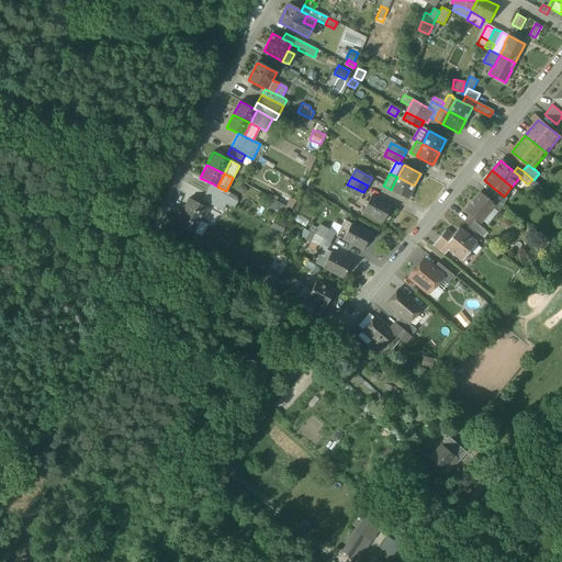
[(407,199),(414,186),(397,177),(391,190),(407,199)]
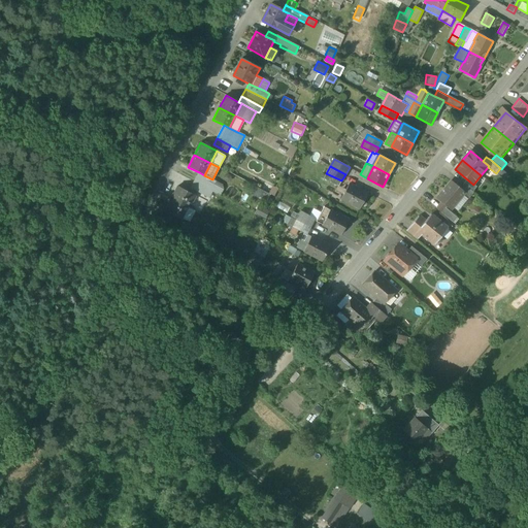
[(508,174),(501,169),(500,168),(496,173),(504,179),(508,174)]
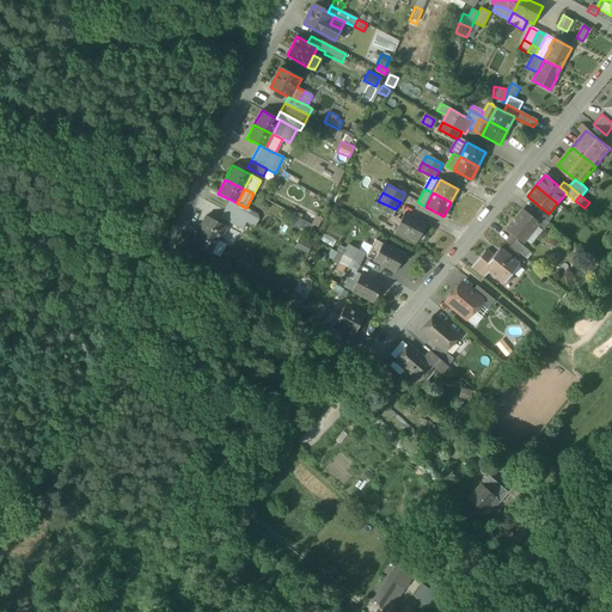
[(231,200),(228,204),(244,212),(246,208),(237,203),(231,200)]
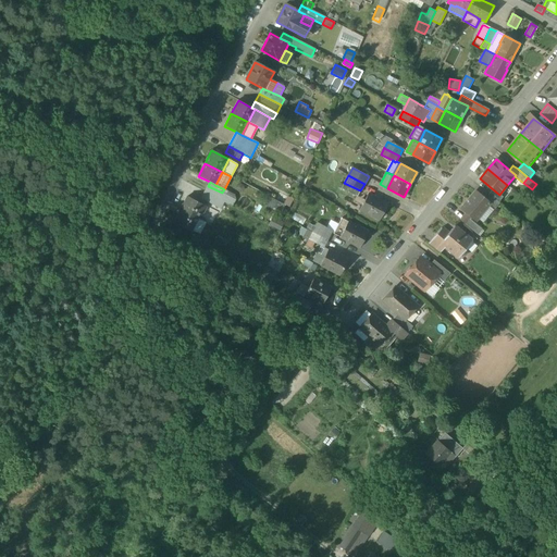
[(357,197),(360,190),(344,183),(341,188),(357,197)]
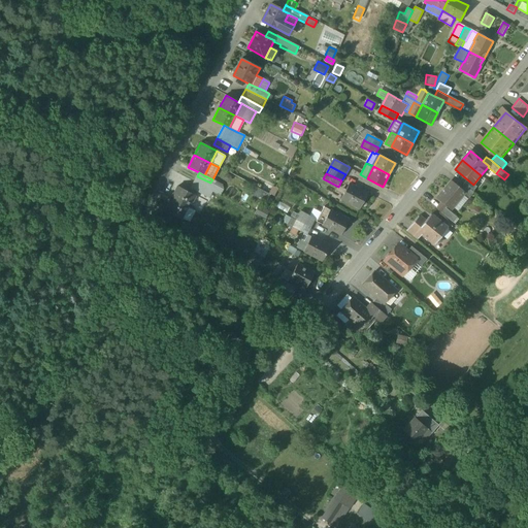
[(197,176),(194,183),(212,192),(217,195),(221,188),(210,183),(197,176)]
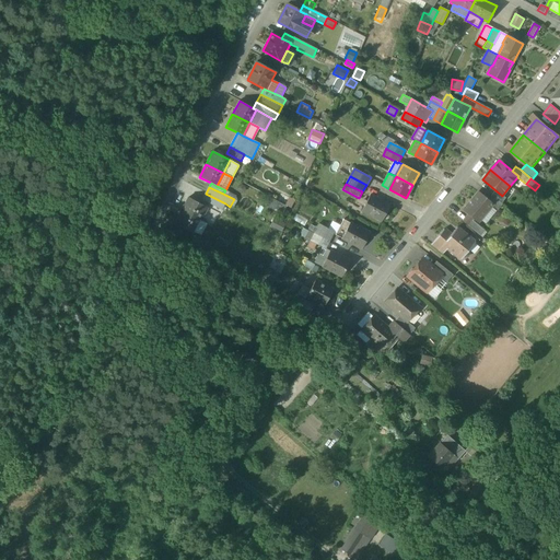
[(496,190),(491,196),(501,203),(506,198),(502,196),(496,190)]
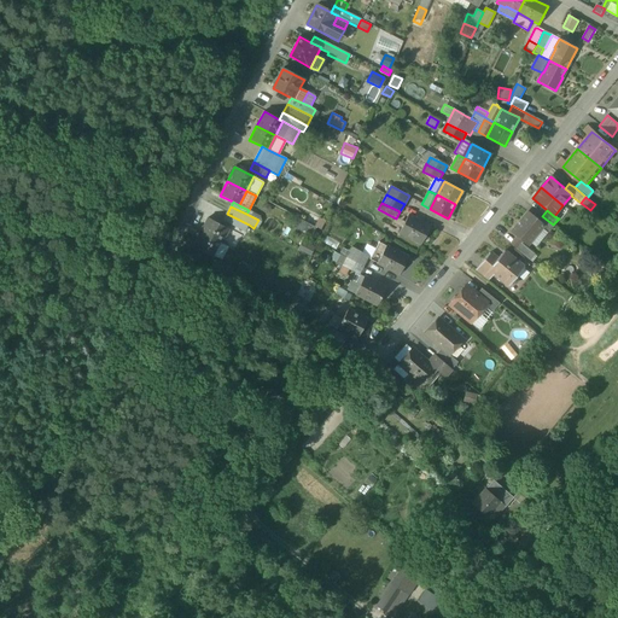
[(522,240),(528,245),(530,243),(542,228),(543,226),(537,221),(528,213),(512,232),(516,235),(522,240)]
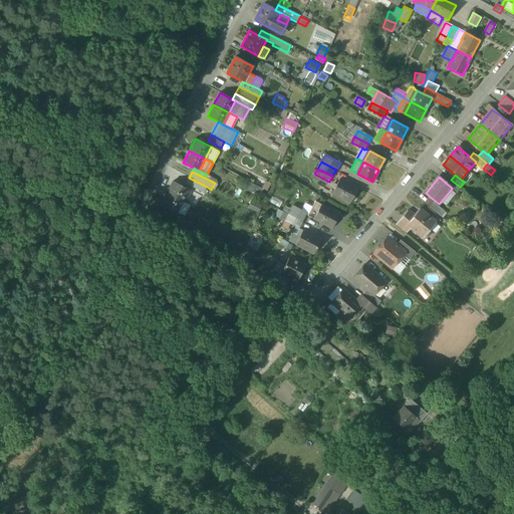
[(203,193),(207,187),(189,178),(185,184),(203,193)]
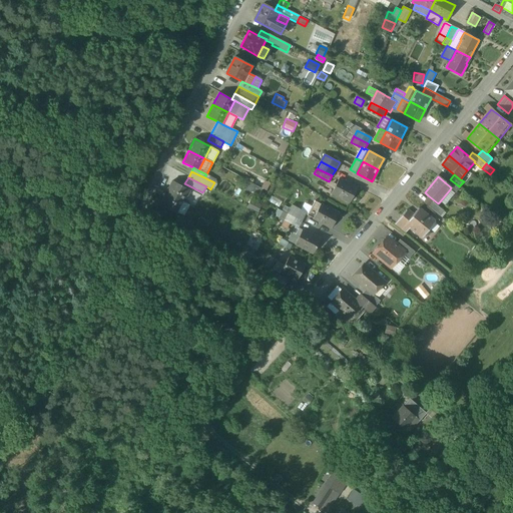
[(342,199),(349,203),(357,188),(339,178),(332,192),(342,198),(342,199)]
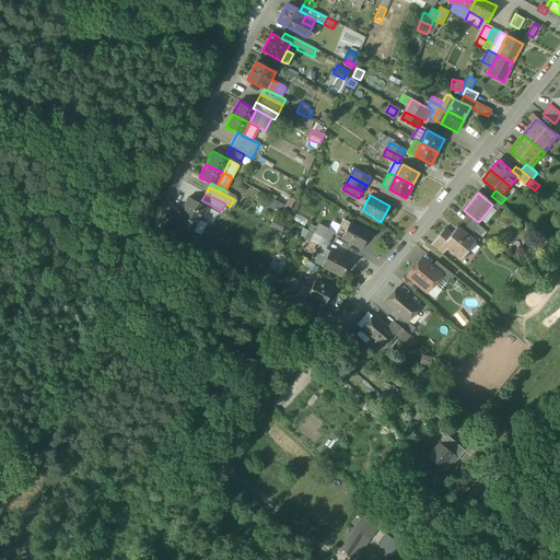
[(498,209),(501,203),(491,196),(487,200),(492,205),(498,209)]
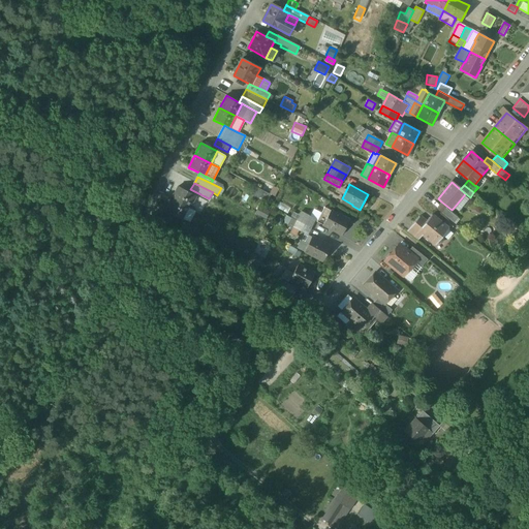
[(178,187),(172,198),(188,207),(194,195),(178,187)]
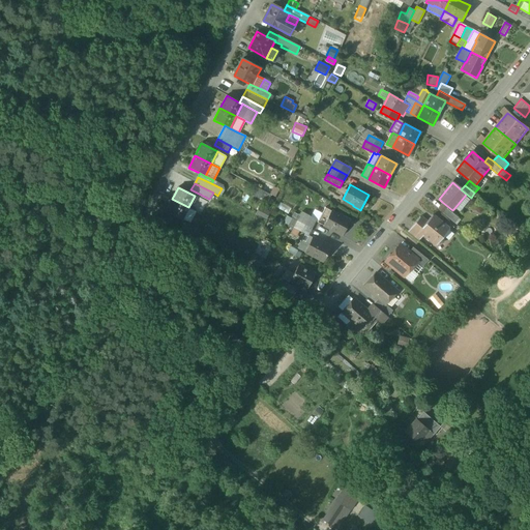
[(254,198),(260,201),(265,193),(258,188),(254,198)]
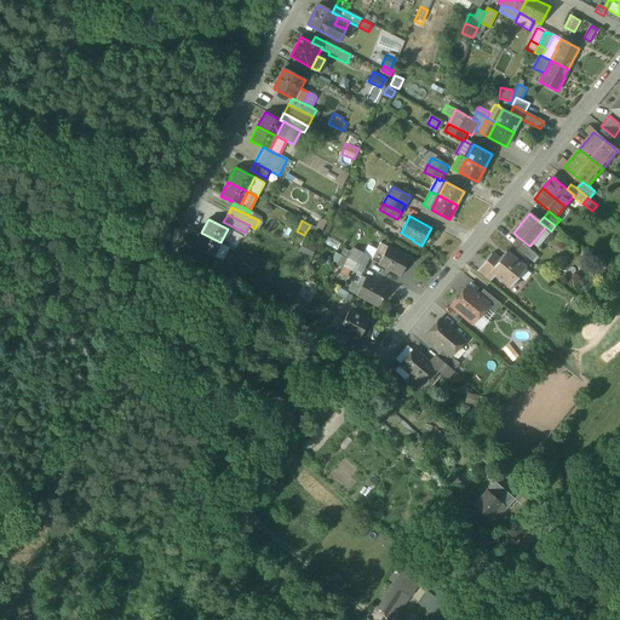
[(544,229),(532,244),(538,248),(549,234),(544,229)]
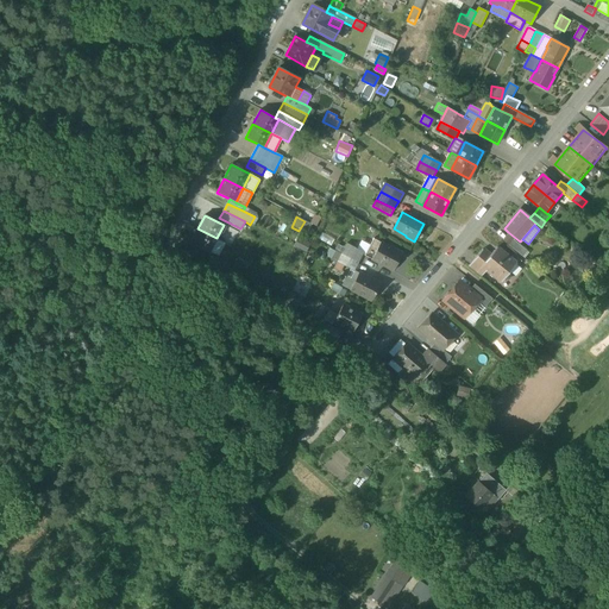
[(208,252),(217,238),(198,228),(190,243),(208,252)]
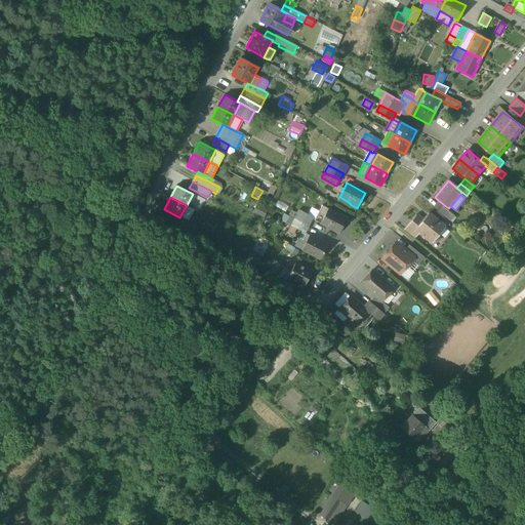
[(443,204),(438,200),(433,207),(437,211),(441,206),(443,204)]
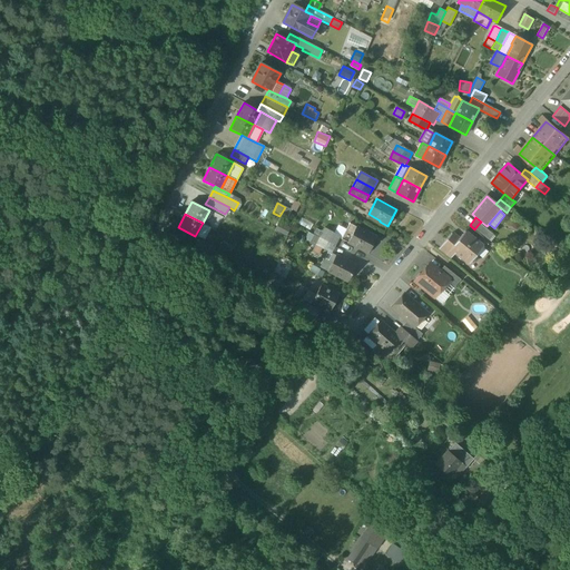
[(279,220),(275,229),(287,235),(292,226),(279,220)]
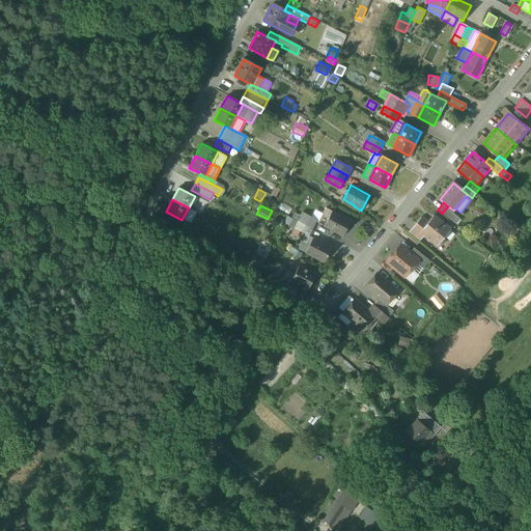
[(324,226),(325,226),(332,212),(326,207),(317,223),(324,226)]
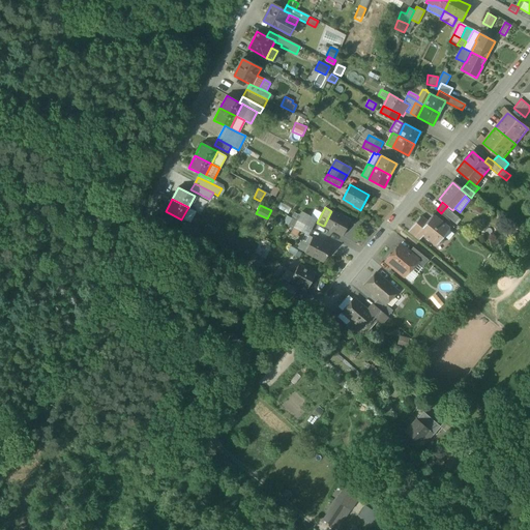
[(441,213),(454,224),(459,218),(445,208),(441,213)]
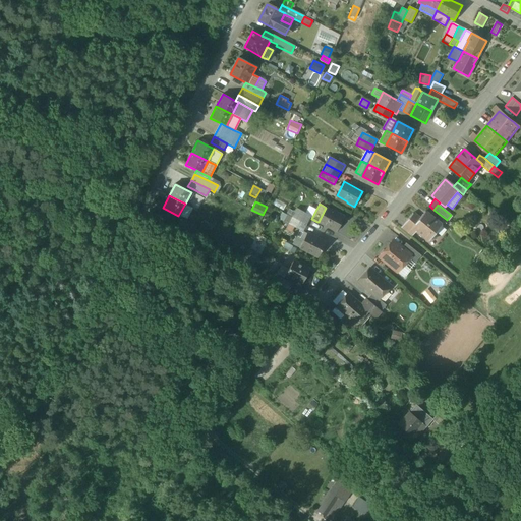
[(344,217),(326,208),(319,222),(329,227),(329,228),(336,232),(344,217)]
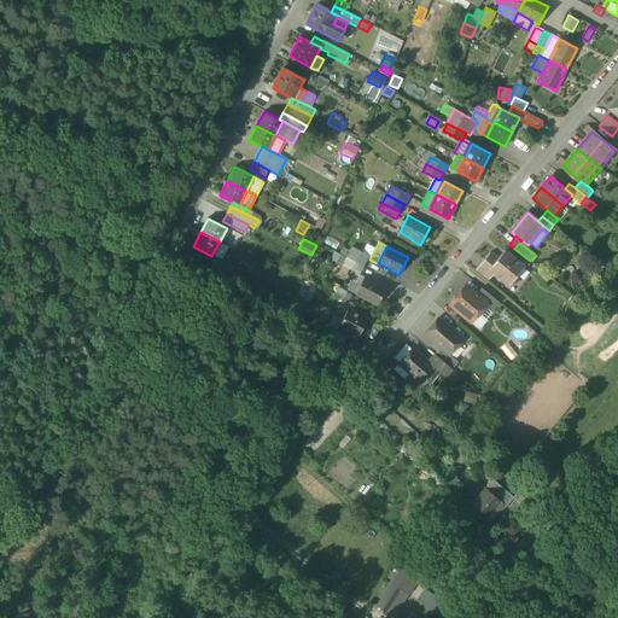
[(347,257),(345,258),(363,267),(368,257),(351,248),(347,257)]
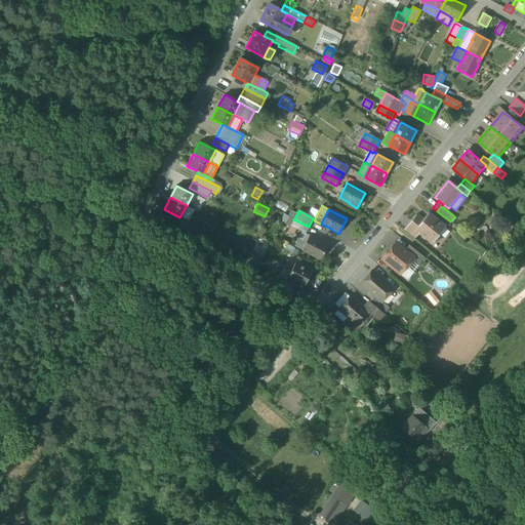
[(513,210),(505,214),(508,223),(517,218),(513,210)]
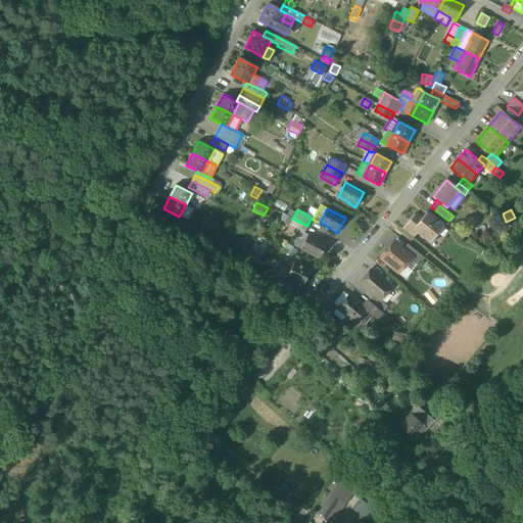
[(427,212),(424,216),(428,219),(427,219),(431,222),(433,219),(427,212)]
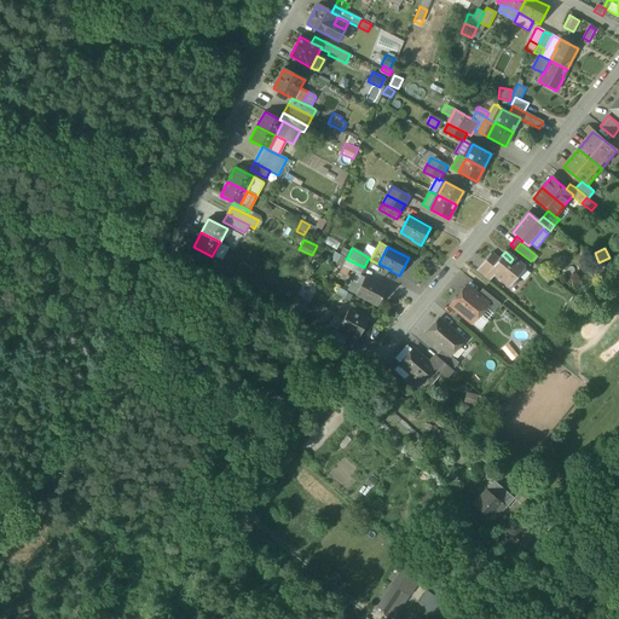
[(336,264),(342,266),(346,259),(347,258),(340,254),(336,264)]
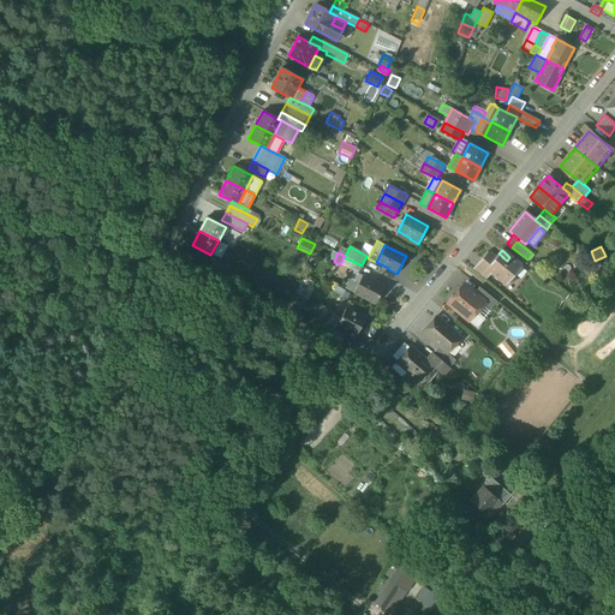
[(521,267),(509,257),(507,261),(502,257),(503,257),(499,254),(495,258),(488,252),(482,260),(495,270),(491,274),(506,286),(509,282),(511,284),(513,284),(515,281),(514,278),(513,276),(521,267)]
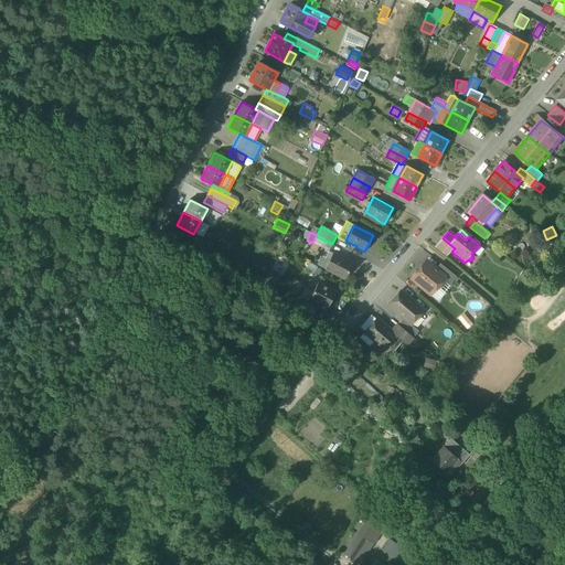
[(178,240),(190,246),(193,238),(181,233),(178,240)]
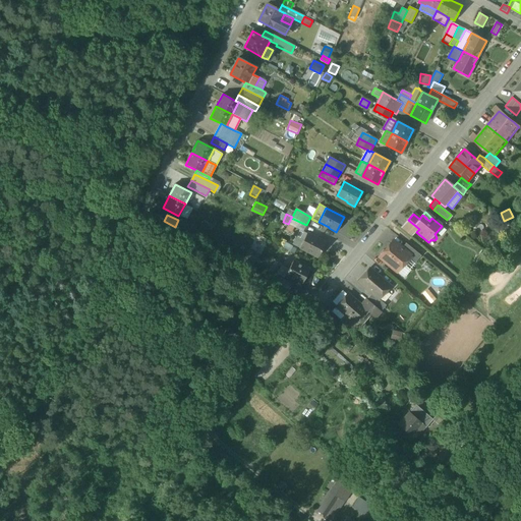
[(302,231),(306,225),(291,218),(288,224),(294,227),(302,231)]
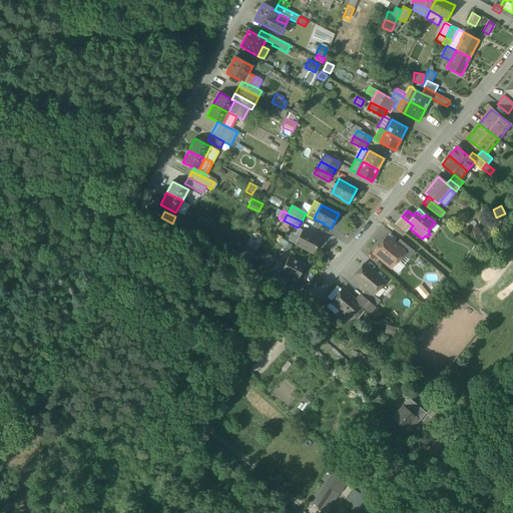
[(395,224),(406,233),(410,228),(413,225),(402,216),(395,224)]
